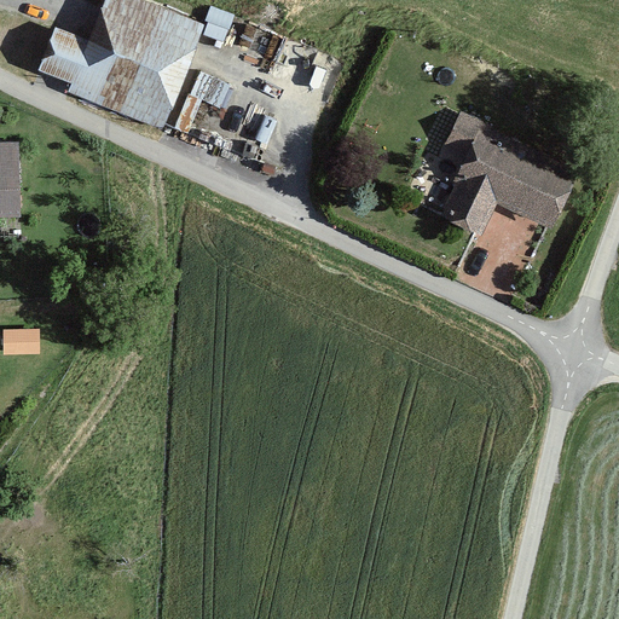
[(56,27),(38,71),(71,84),(68,93),(165,129),(206,24),(140,0),(104,0),(90,40),(56,27)]
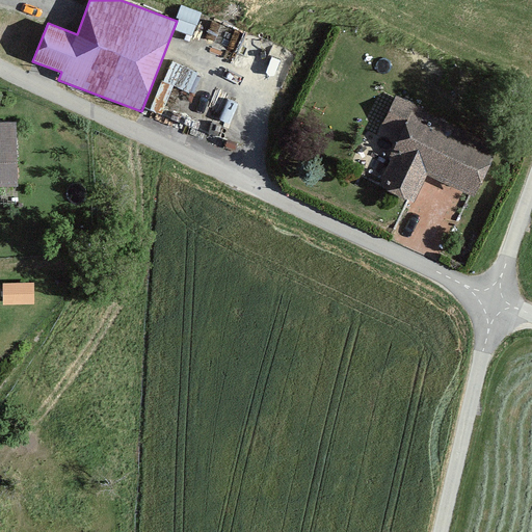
[(377,186),(414,203),(428,176),(475,197),(498,149),(413,110),(377,186)]
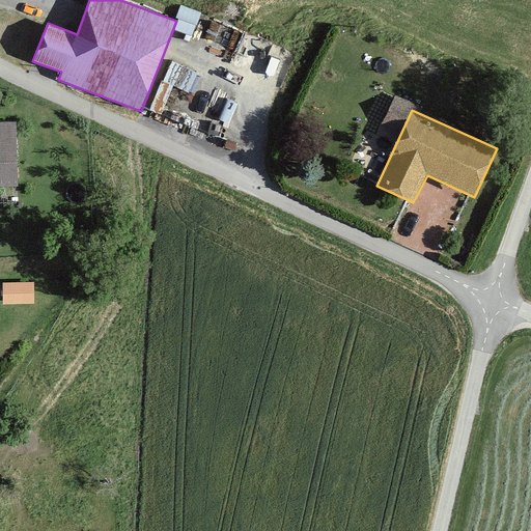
[(0,187),(19,187),(17,121),(0,121),(0,187)]
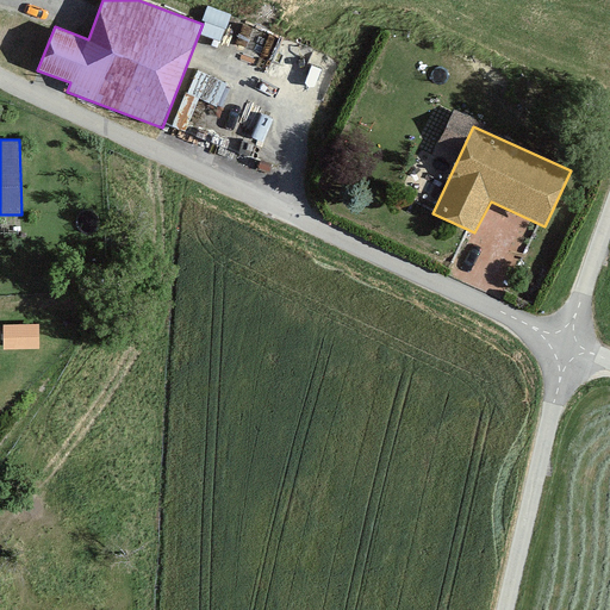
[(452,273),(502,294),(516,260),(467,238),(452,273)]
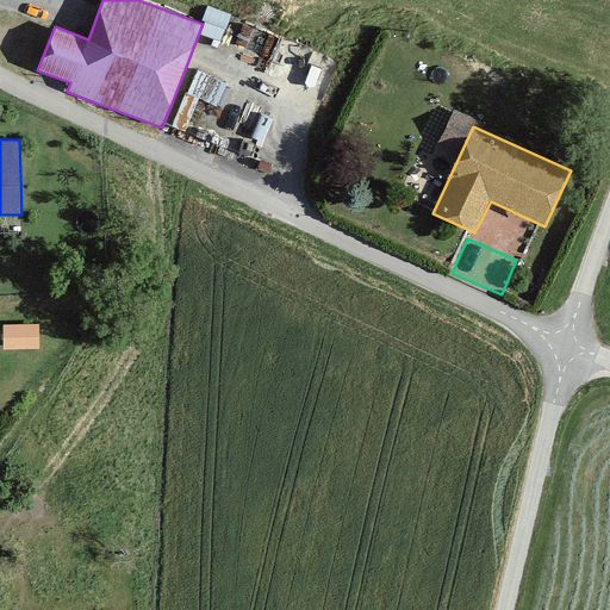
[(41,324),(2,324),(4,352),(41,350),(41,324)]
